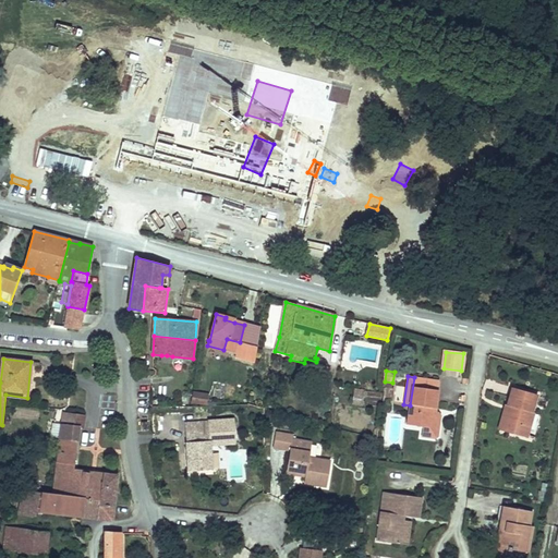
[(439,381),(414,377),(408,425),(423,427),(421,437),(435,439),(438,437),(440,416),(438,413),(429,412),(431,408),(435,409),(439,381)]
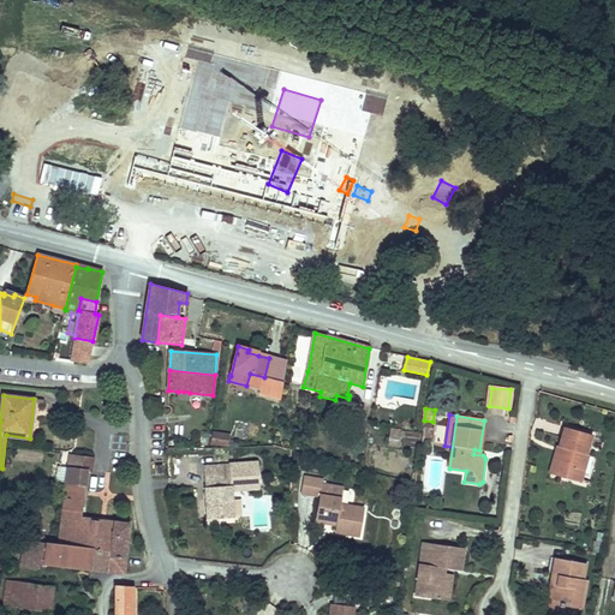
[(433,422),(424,421),(422,439),(433,442),(435,428),(431,428),(433,422)]
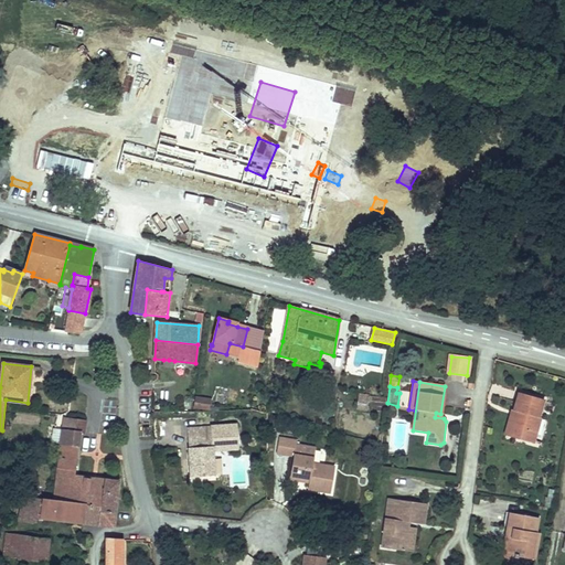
[(533,443),(541,417),(539,417),(544,400),(519,393),(514,409),(518,411),(511,437),(533,443)]
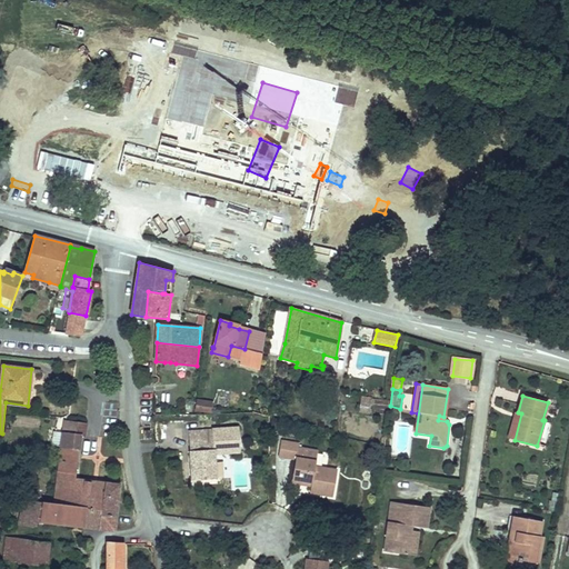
[(370,412),(371,399),(361,398),(360,411),(370,412)]
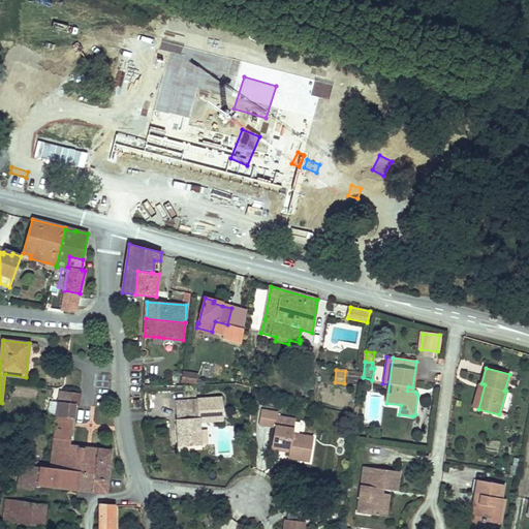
[(196,383),(197,374),(183,372),(182,381),(196,383)]
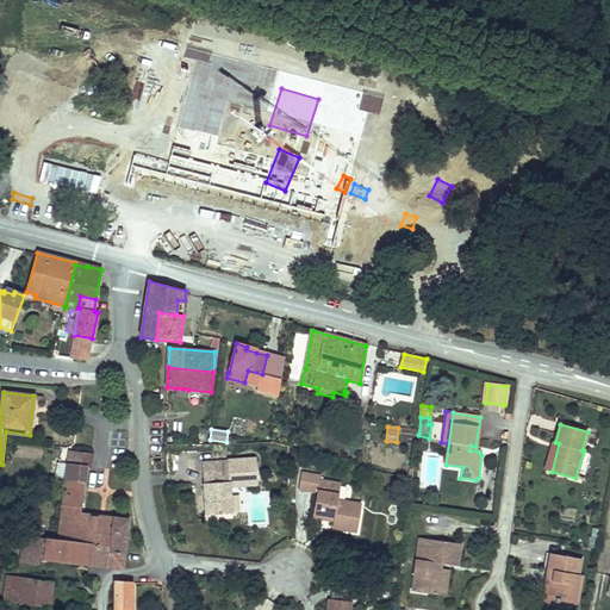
[(552,472),(559,443),(555,442),(553,442),(546,470),(552,472)]
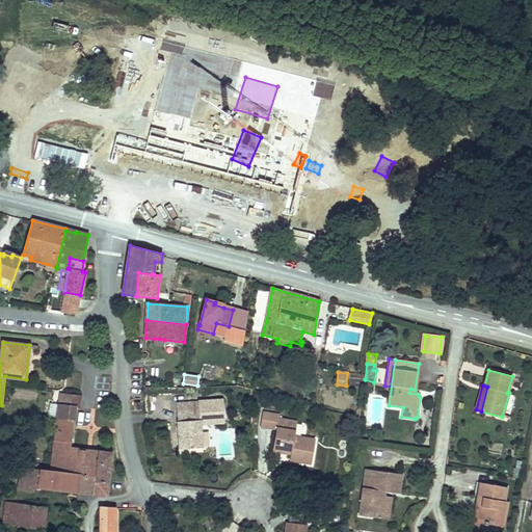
[(60,405),(58,423),(74,424),(75,407),(78,407),(80,396),(62,394),(60,405)]
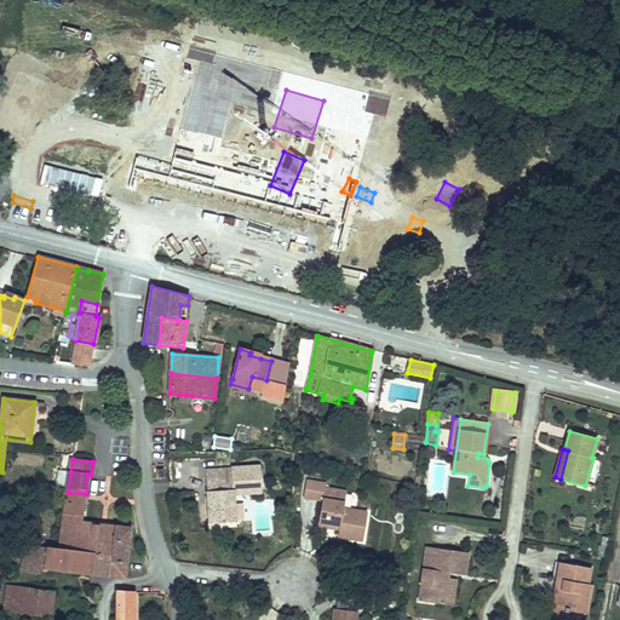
[(236,522),(234,491),(262,489),(260,466),(206,470),(206,480),(210,480),(210,492),(207,492),(210,523),(236,522)]
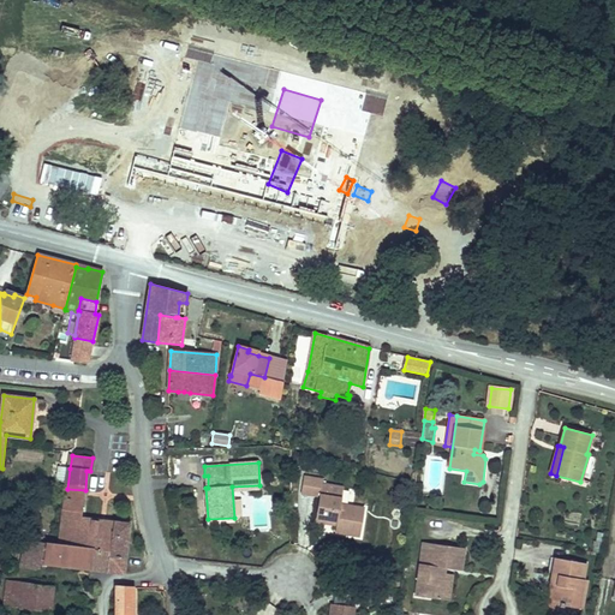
[(67,489),(70,469),(58,467),(55,487),(65,488),(67,489)]
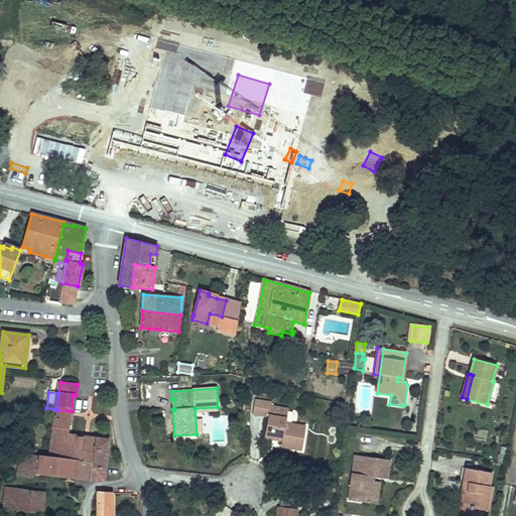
[(305,426),(286,423),(288,409),(270,406),(271,402),(255,400),(253,413),(268,416),(265,433),(283,436),(282,441),(281,446),(302,449),(305,426)]
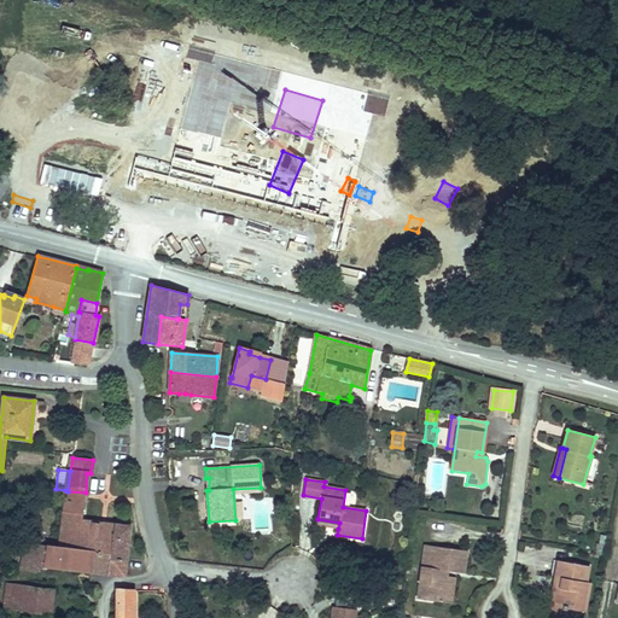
[(112,544),(115,525),(82,522),(86,493),(68,491),(65,490),(64,501),(66,501),(62,547),(92,551),(94,542),(105,543),(112,544)]
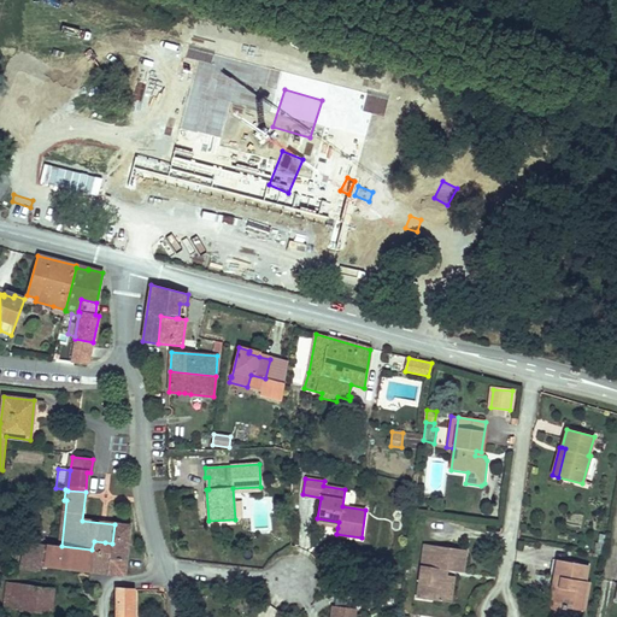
[(129,527),(115,524),(112,544),(105,542),(104,552),(106,552),(105,557),(125,559),(129,527)]
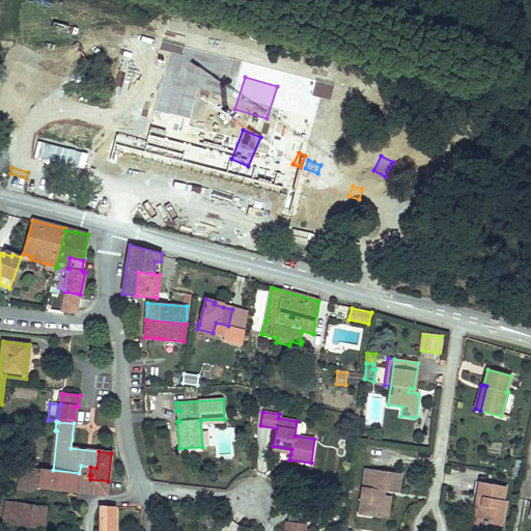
[(80,492),(81,478),(90,479),(91,475),(89,475),(90,467),(81,466),(79,473),(53,470),(40,469),(39,474),(26,472),(22,471),(19,488),(31,492),(32,486),(37,486),(80,492)]
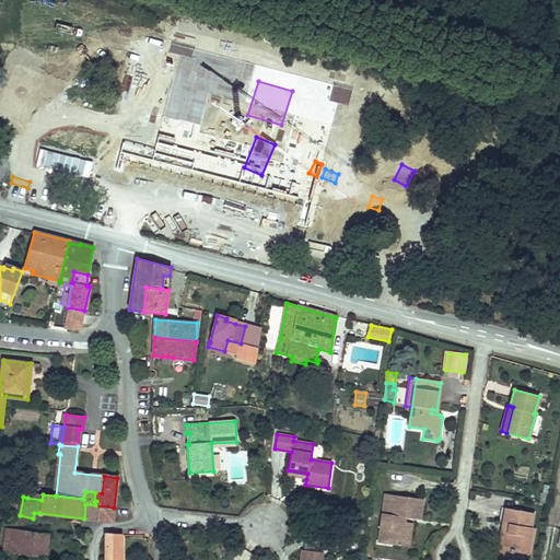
[(405,547),(408,523),(403,522),(404,517),(421,520),(424,500),(386,494),(381,531),(387,532),(386,544),(405,547)]
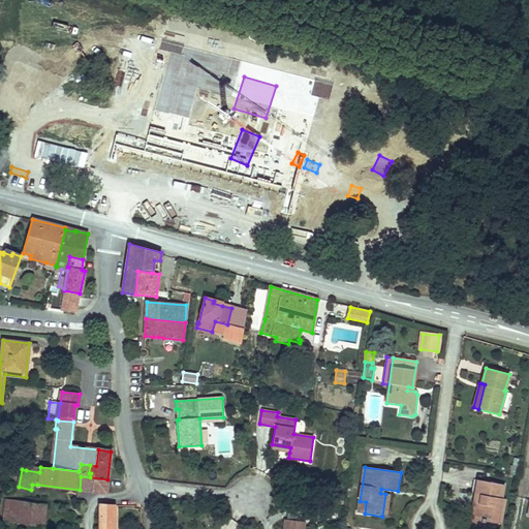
[(90,477),(81,476),(80,490),(106,493),(107,479),(90,477)]
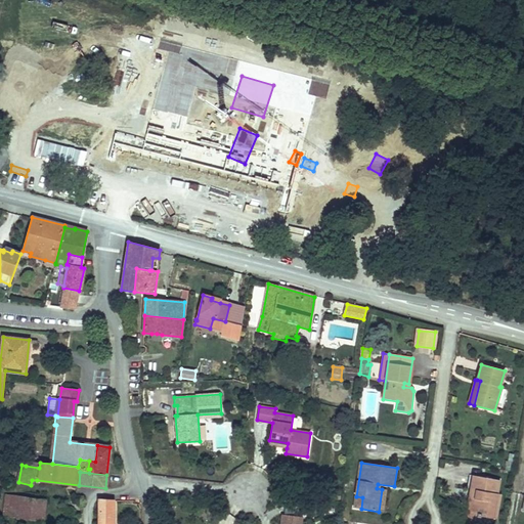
[(493,518),(497,493),(499,480),(473,476),(464,523),(475,523),(477,516),(493,518)]
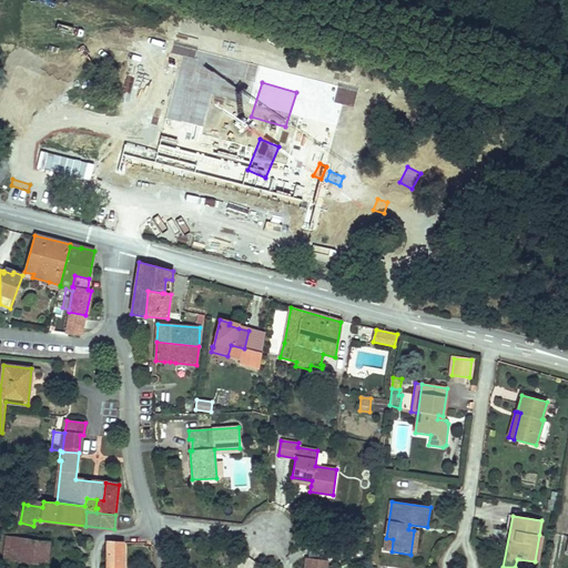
[(539,563),(544,536),(539,535),(535,561),(539,563)]
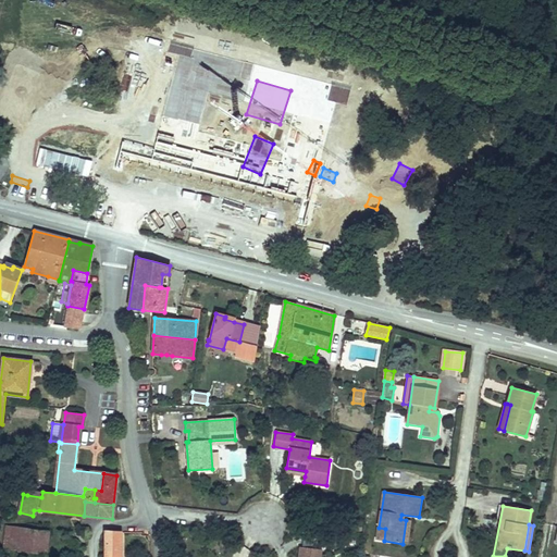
[(11,549),(14,528),(8,527),(4,548),(11,549)]
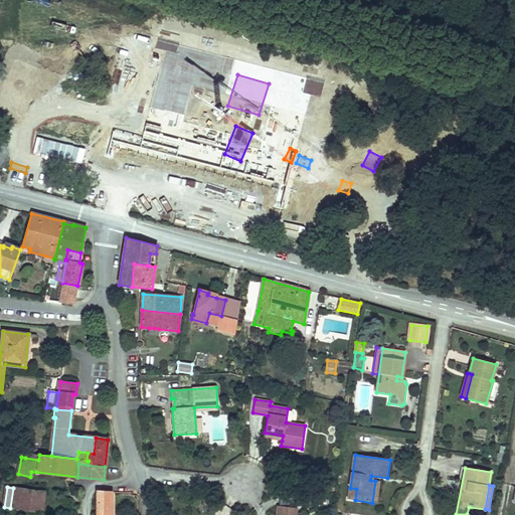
[(41,512),(42,499),(24,497),(25,489),(13,488),(10,508),(41,512)]
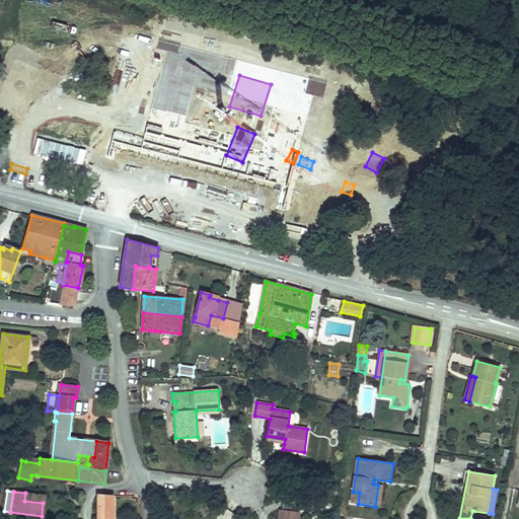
[(43,503),(45,496),(25,493),(24,501),(43,503)]
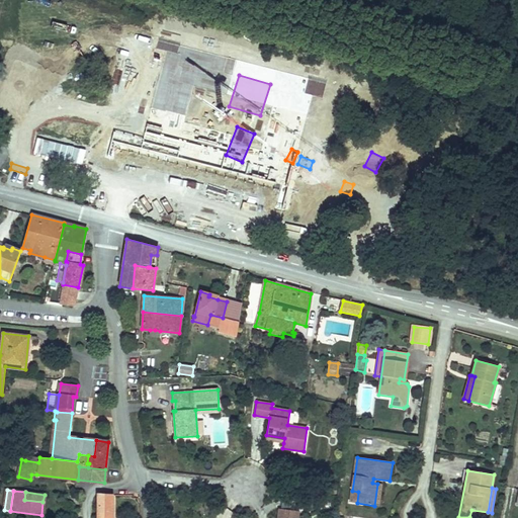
[(111,517),(112,495),(98,494),(97,517),(111,517)]
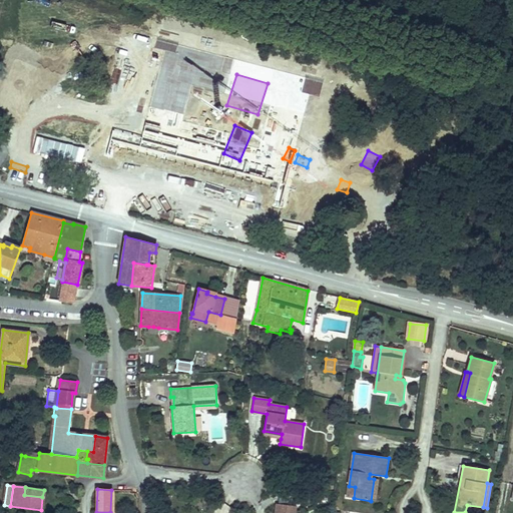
[(295,512),(296,506),(277,504),(275,512),(295,512)]
